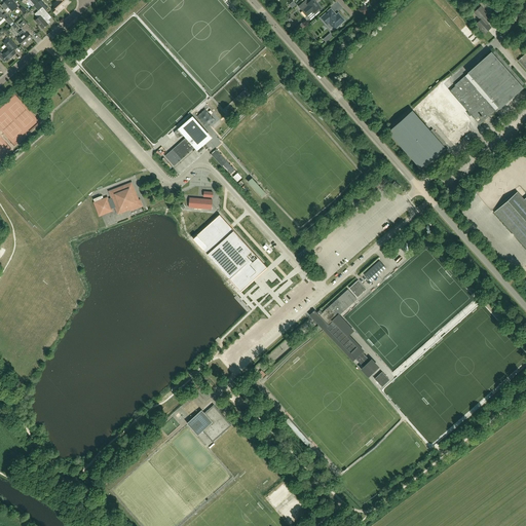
[(8,7),(12,11),(19,6),(12,0),(5,0),(6,1),(4,2),(5,3),(1,6),(5,10),(8,7)]
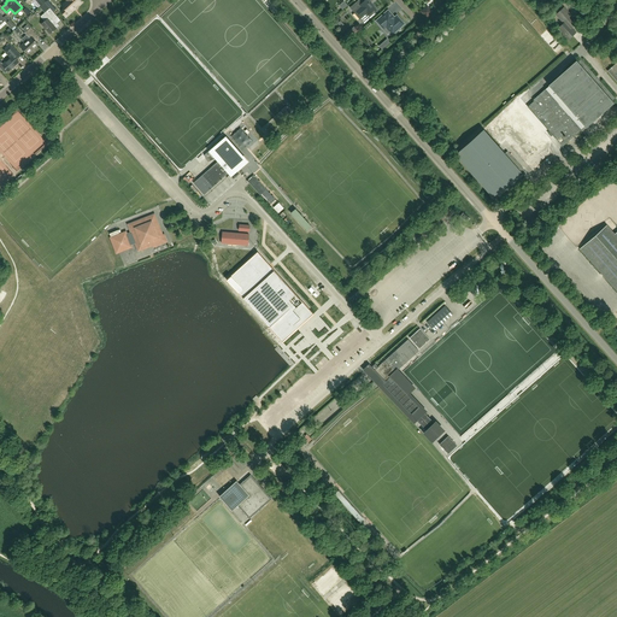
[(57,10),(48,0),(46,3),(53,12),(57,10)]
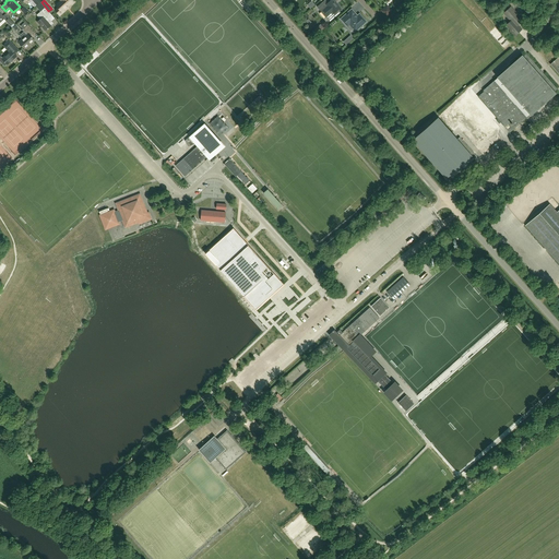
[(59,0),(60,1),(56,4),(59,8),(56,11),(59,14),(60,15),(63,12),(67,9),(66,8),(73,1),(72,0),(59,0)]
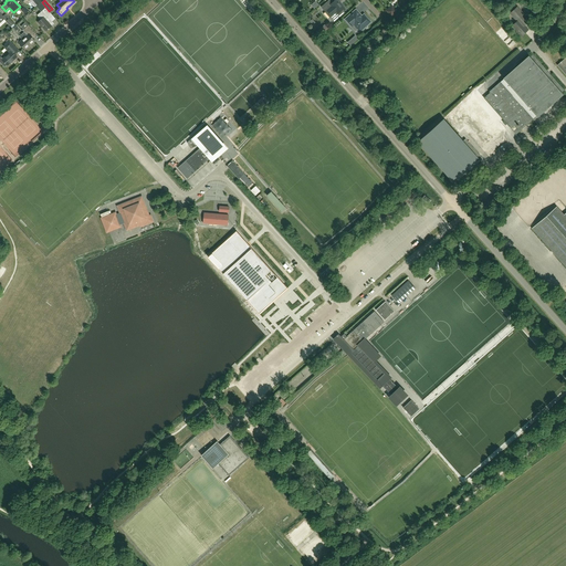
[(345,8),(342,4),(341,4),(339,2),(337,0),(334,0),(334,1),(333,0),(329,0),(322,7),(326,13),(334,22),(345,12),(343,10),(345,8)]
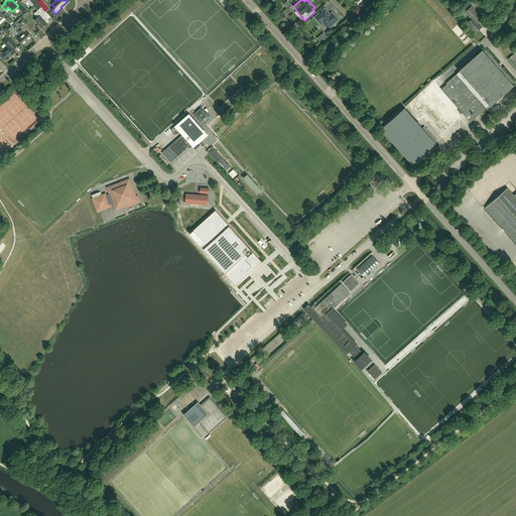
[(484,6),(478,0),(474,4),(479,10),(484,6)]
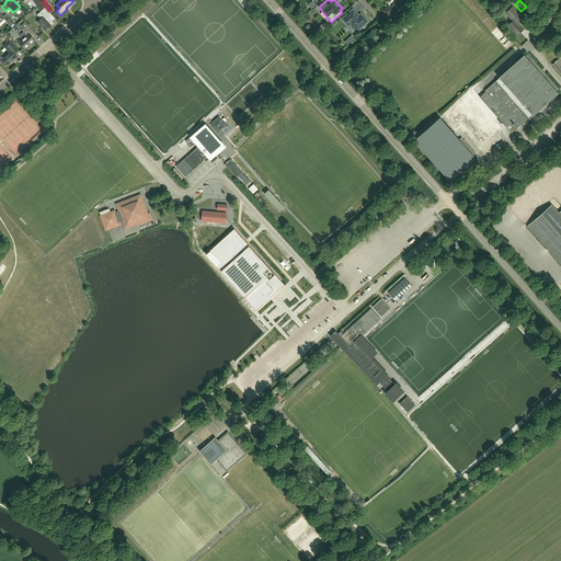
[(41,12),(37,15),(41,19),(37,22),(42,27),(43,26),(44,27),(43,29),(46,31),(52,26),(47,21),(53,16),(41,3),(36,7),(41,12)]
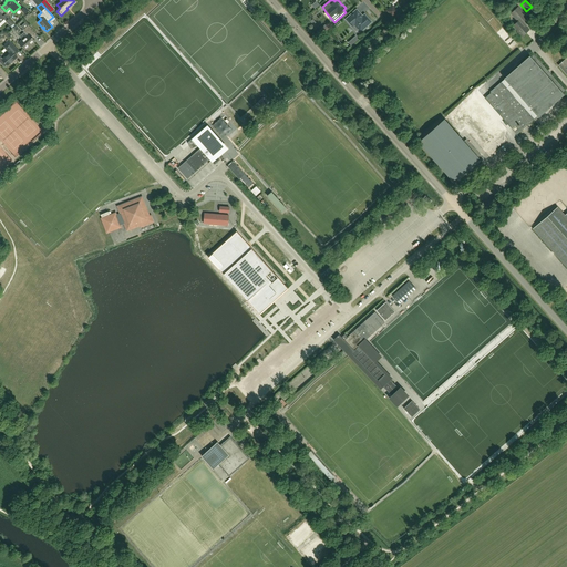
[(392,16),(397,11),(392,6),(388,10),(392,16)]
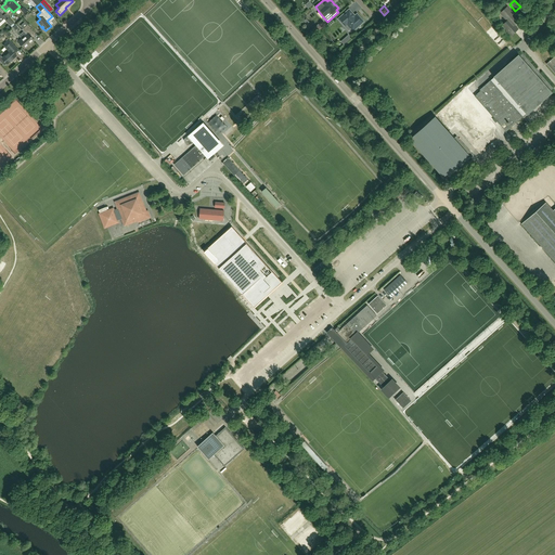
[(507,7),(500,13),(506,21),(502,25),(511,36),(518,29),(515,24),(519,21),(507,7)]
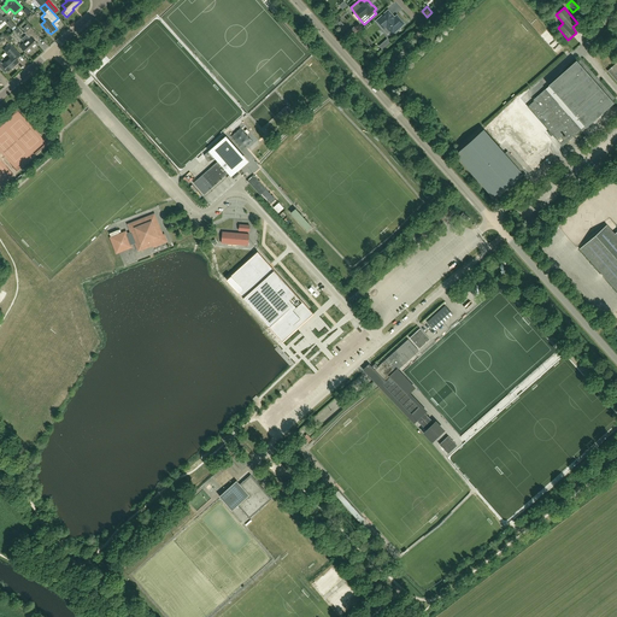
[(392,34),(404,24),(397,16),(394,18),(388,11),(376,21),(383,29),(388,34),(391,31),(392,34)]
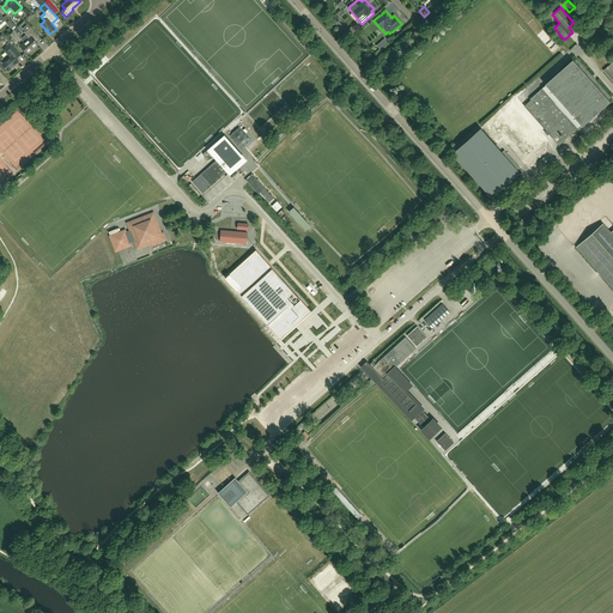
[(10,19),(6,23),(12,29),(13,30),(16,28),(14,26),(16,25),(10,19)]
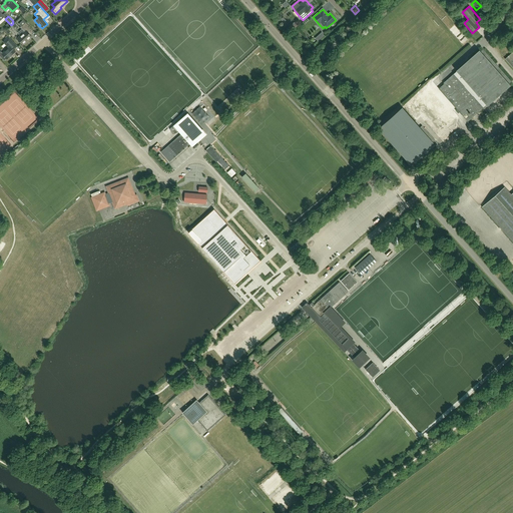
[(17,33),(20,36),(17,39),(23,45),(32,37),(30,35),(33,32),(27,26),(28,25),(25,22),(20,28),(21,28),(22,29),(17,33)]
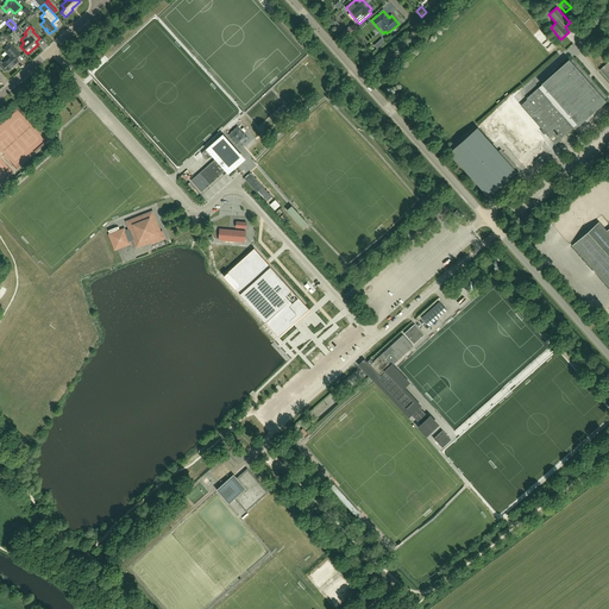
[(11,57),(4,63),(1,62),(0,62),(0,66),(5,71),(6,71),(7,70),(8,70),(19,61),(17,58),(20,55),(11,44),(5,50),(11,57)]
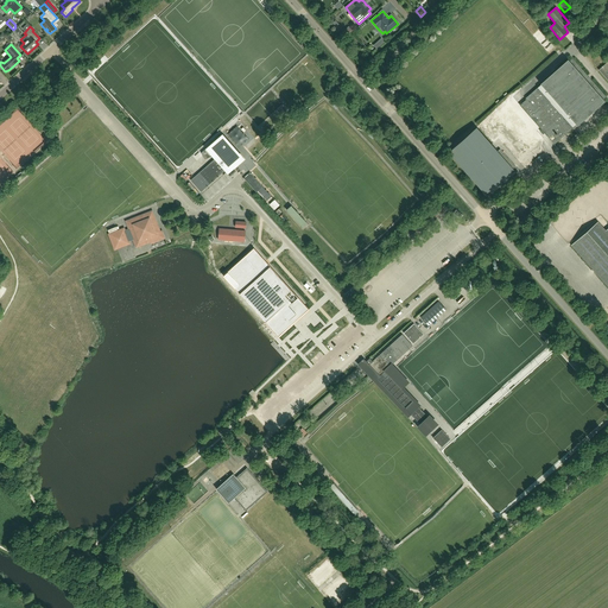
[(527,100),(520,106),(548,137),(553,145),(555,144),(561,139),(567,133),(572,128),(574,127),(599,106),(602,102),(603,101),(602,100),(606,97),(591,80),(588,76),(572,58),(568,62),(543,83),(538,87),(525,99),(527,100)]
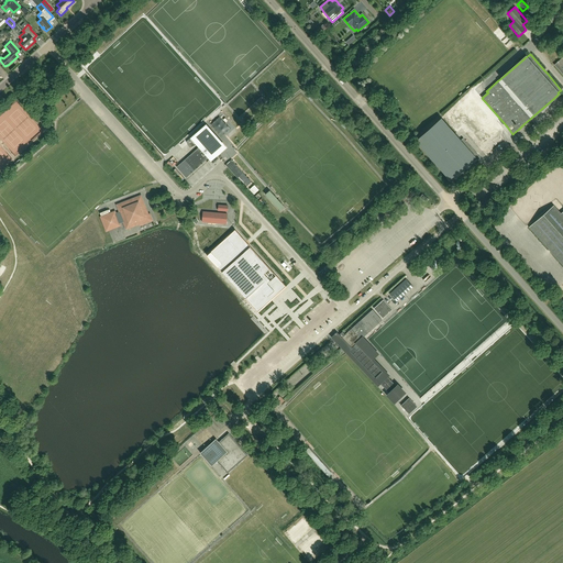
[(477,154),(463,138),(461,140),(455,134),(441,118),(415,141),(450,179),(460,170),(460,172),(459,172),(461,175),(476,161),(477,159),(481,157),(477,154)]
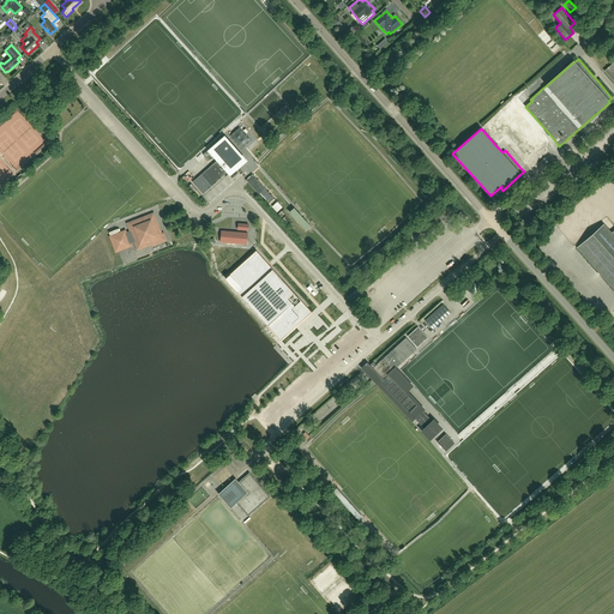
[(206,172),(193,182),(203,194),(216,182),(227,173),(228,173),(230,175),(238,169),(246,162),(240,154),(227,139),(224,137),(203,155),(208,162),(214,158),(215,158),(217,161),(206,172)]
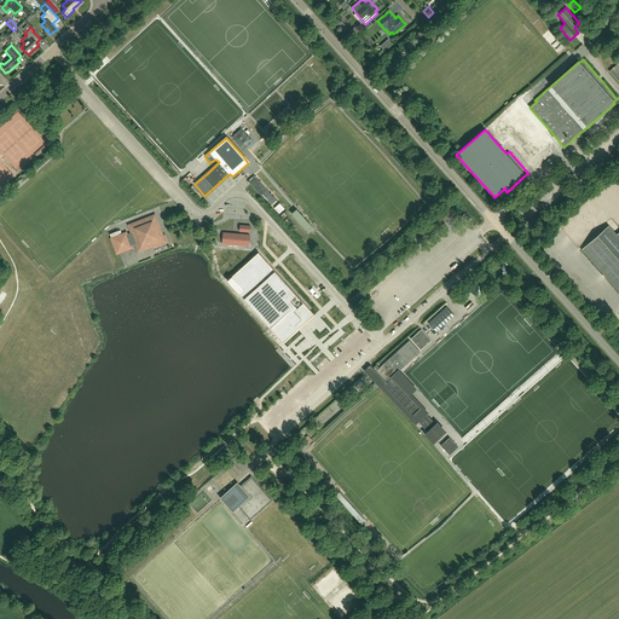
[(253,178),(249,181),(250,184),(254,189),(261,196),(262,195),(272,204),(277,201),(262,185),(255,177),(253,178)]
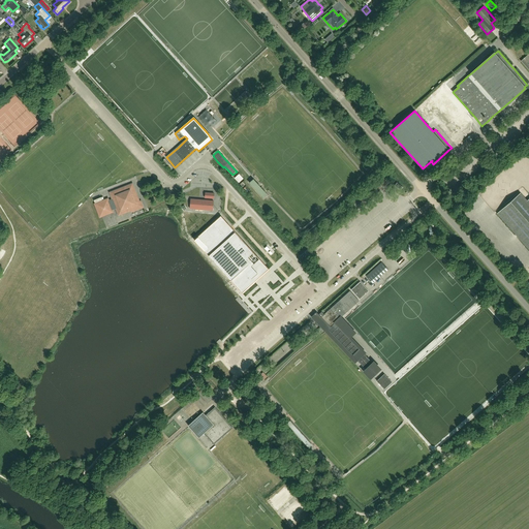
[(144,208),(141,201),(139,201),(132,184),(110,192),(113,200),(110,201),(107,198),(95,204),(100,217),(113,212),(112,210),(116,208),(119,215),(131,211),(131,212),(144,208)]
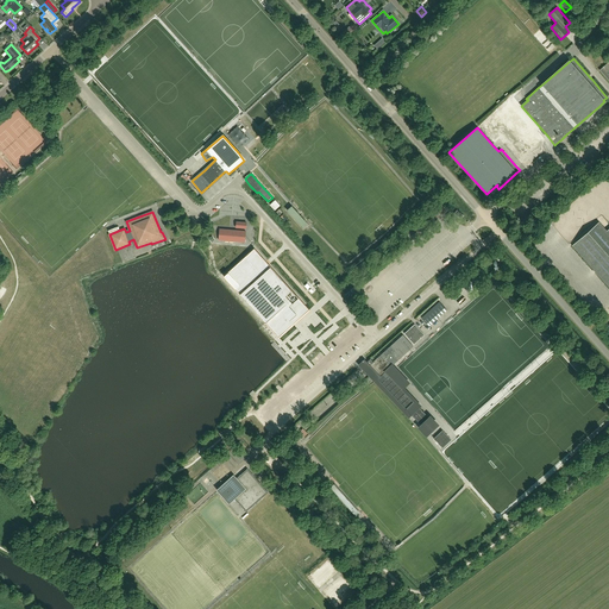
[(598,223),(572,246),(608,288),(608,228),(607,231),(598,223)]
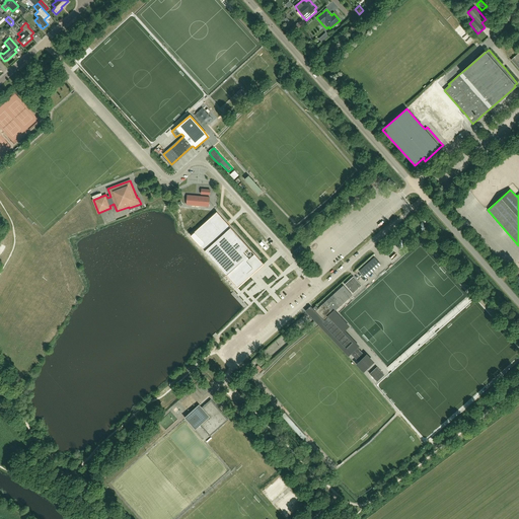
[(188,196),(187,205),(209,207),(210,197),(188,196)]
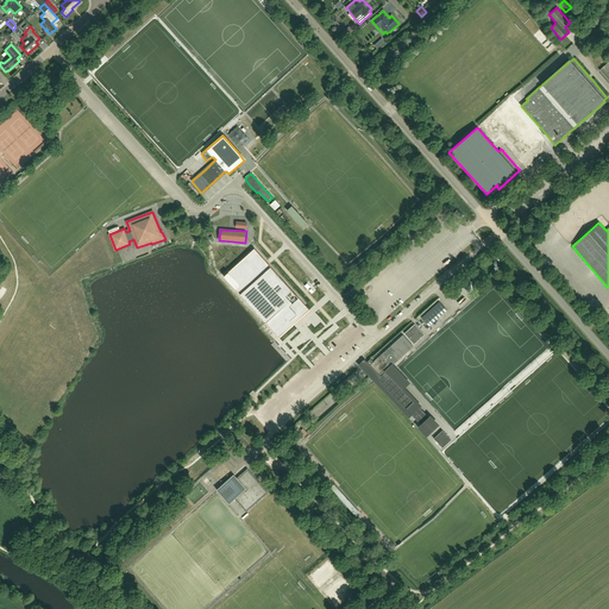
[(309,311),(253,249),(224,276),(278,337),(309,311)]
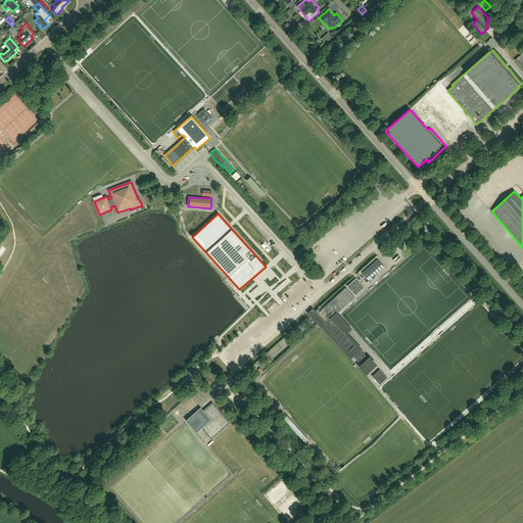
[(395,244),(401,251),(405,249),(398,241),(395,244)]
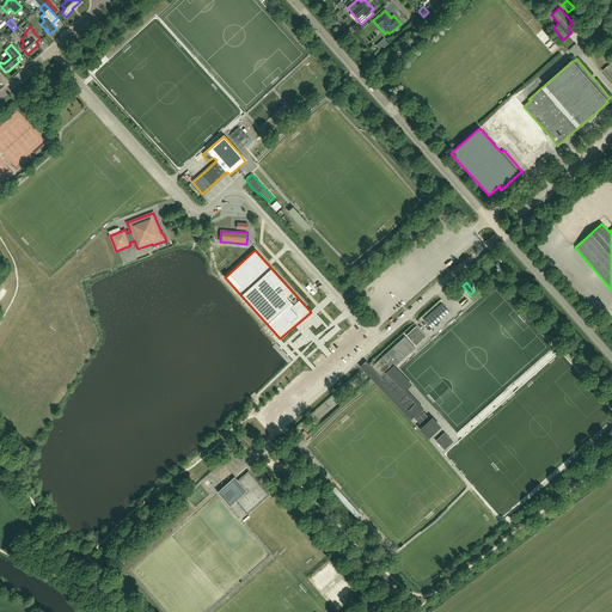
[(432,328),(450,312),(441,304),(423,320),(432,328)]
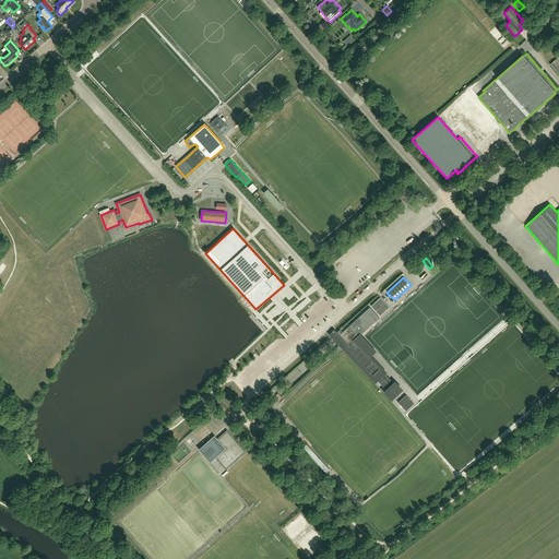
[(376,302),(371,306),(380,316),(389,308),(381,299),(376,304),(376,302)]
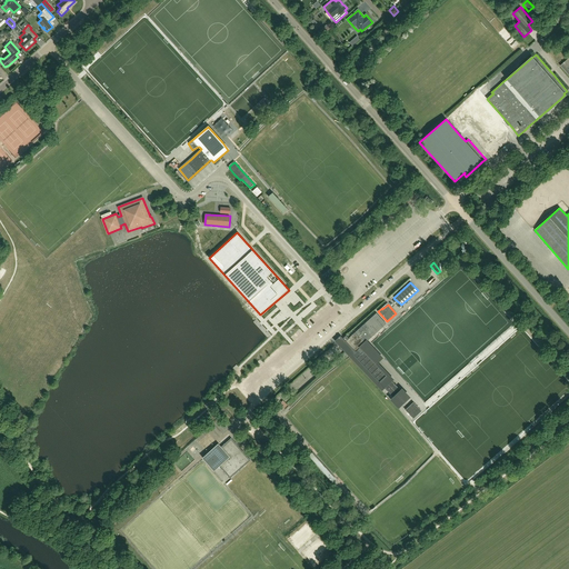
[(351,353),(379,382),(386,376),(359,348),(386,323),(376,313),(343,343),(352,353),(351,353)]
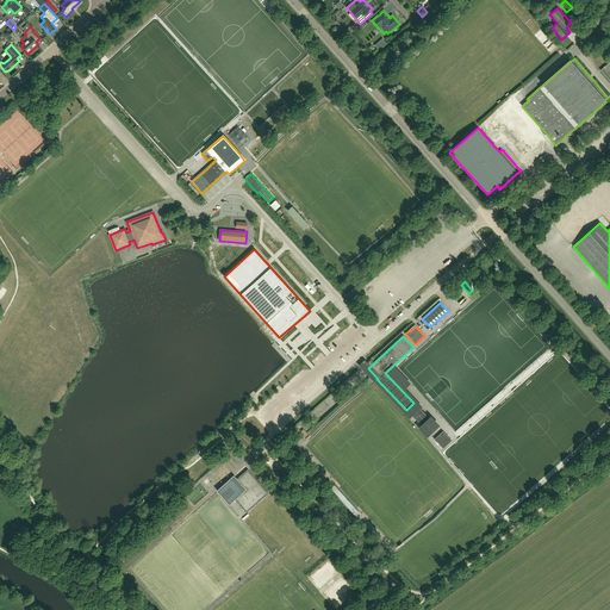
[(429,418),(421,409),(412,416),(421,425),(418,428),(427,437),(440,425),(431,416),(429,418)]
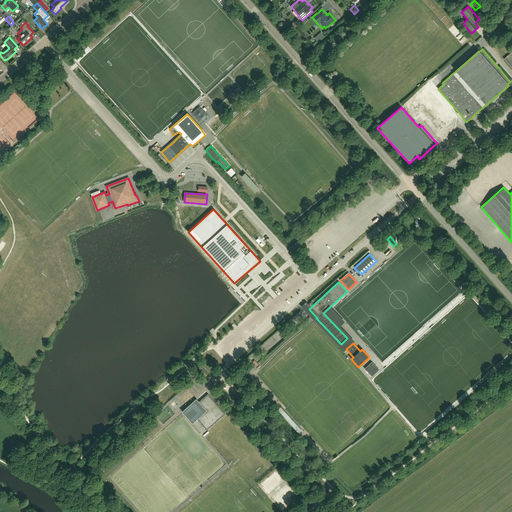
[(379,369),(372,361),(364,368),(372,376),(379,369)]
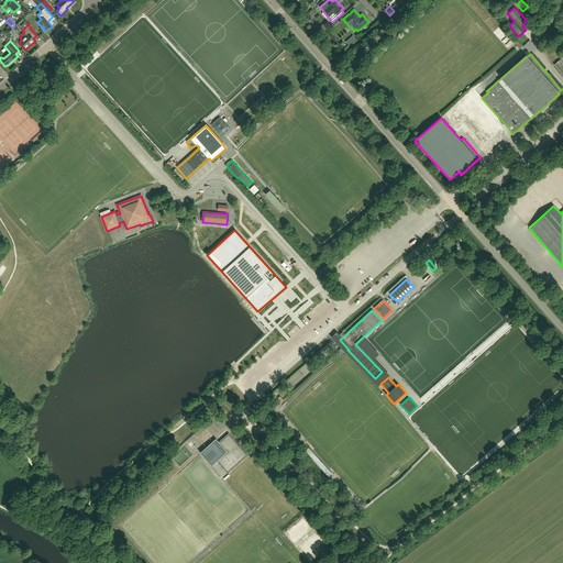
[(216,440),(205,450),(206,451),(216,462),(217,461),(228,473),(249,455),(229,433),(218,443),(216,440)]
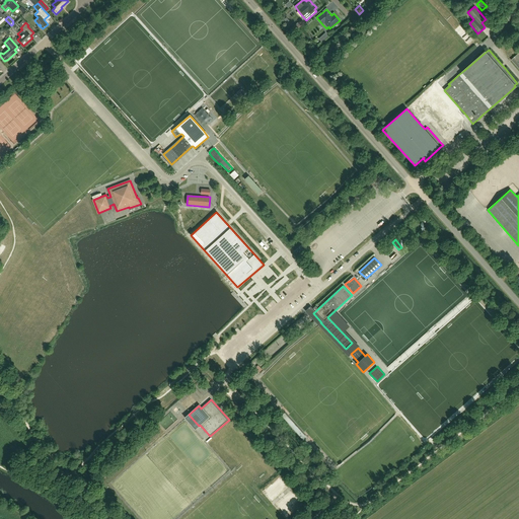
[(303,441),(304,440),(307,437),(285,413),(281,416),(303,441)]
